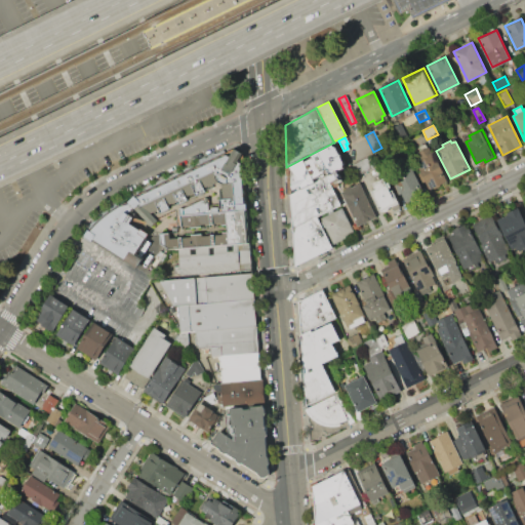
[(286,167),(304,158),(305,161),(312,157),(310,155),(333,143),(345,166),(288,194),(286,167)]
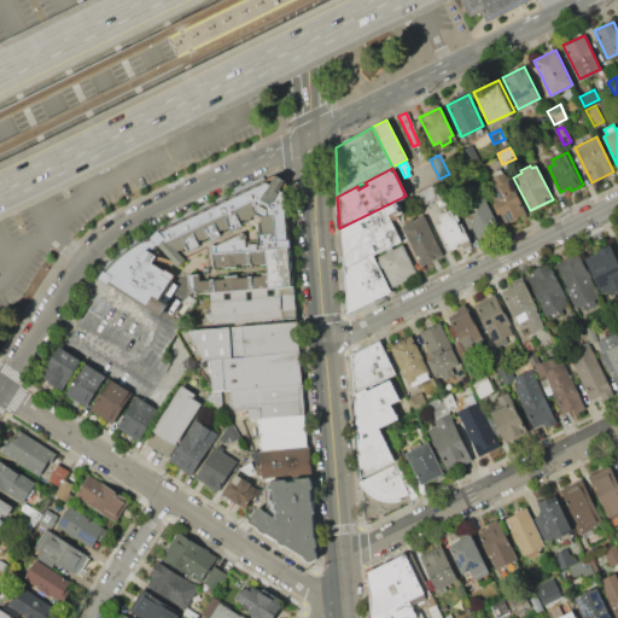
[(506,173),(526,214),(507,222),(502,211),(497,214),(493,203),(496,200),(487,181),(493,179),(490,174),(500,169),(502,174),(506,173)]
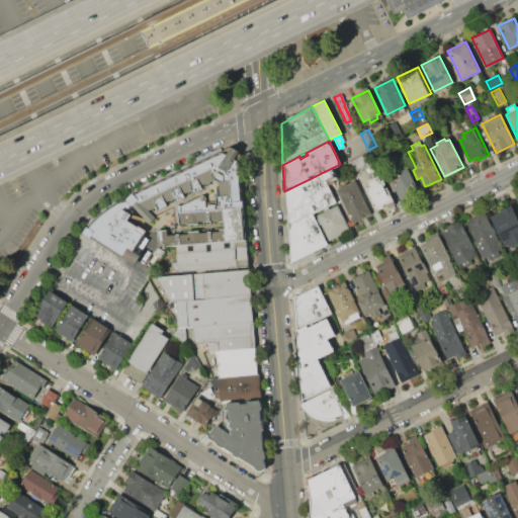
[(132,192),(128,195),(125,198),(117,201),(100,212),(87,226),(83,233),(134,264),(140,254),(133,250),(145,231),(157,231),(158,240),(165,246),(176,245),(246,241),(241,184),(238,151),(230,146),(184,168),(132,192)]
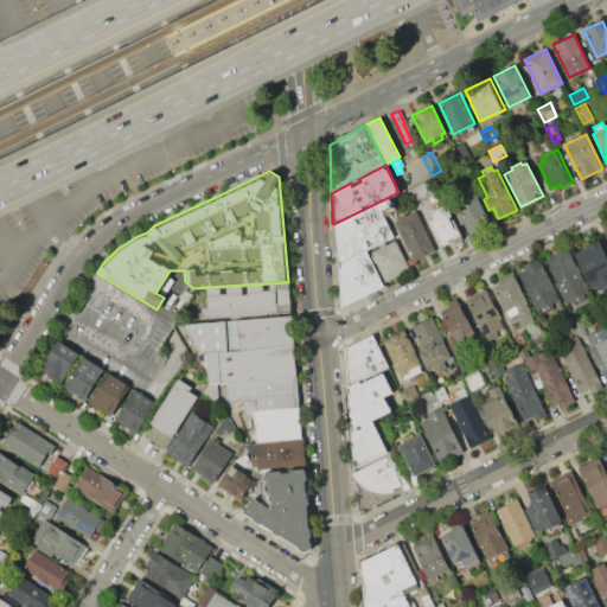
[(438,189),(411,202),(404,190),(432,177),(438,189)]
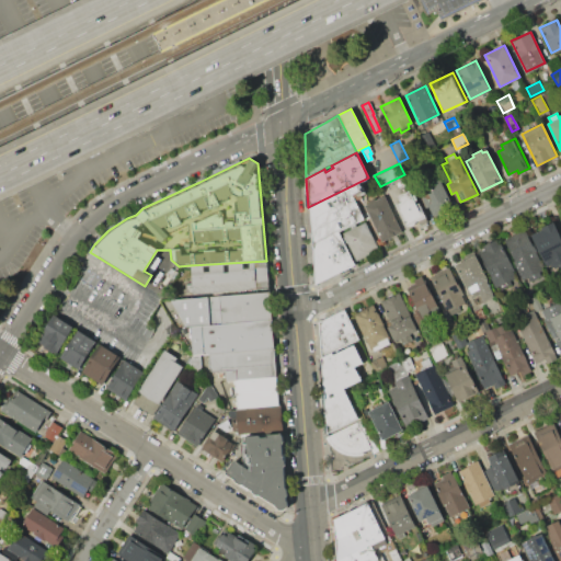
[(439,180),(453,206),(432,217),(420,190),(439,180)]
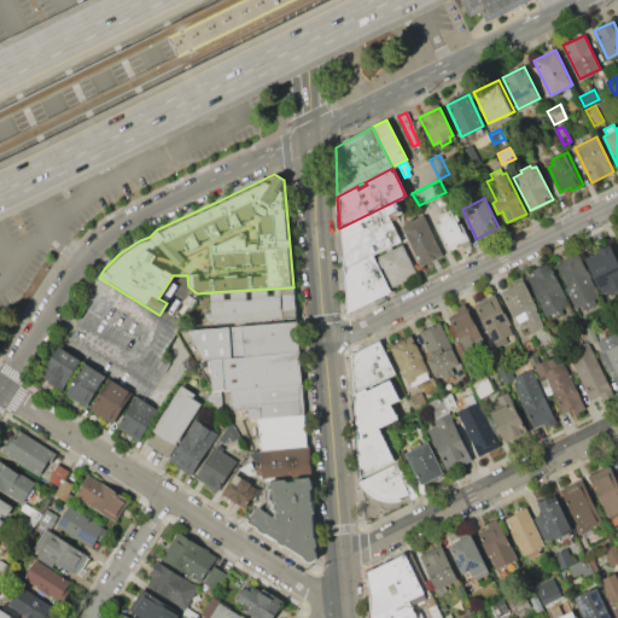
[(347,315),(390,293),(371,256),(398,243),(382,209),(339,229),(347,315)]
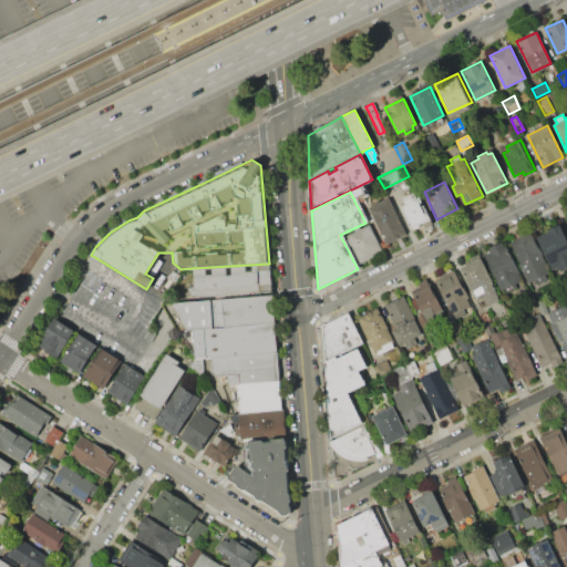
[(414,193),(424,214),(429,212),(432,218),(412,227),(402,206),(405,205),(403,198),(414,193)]
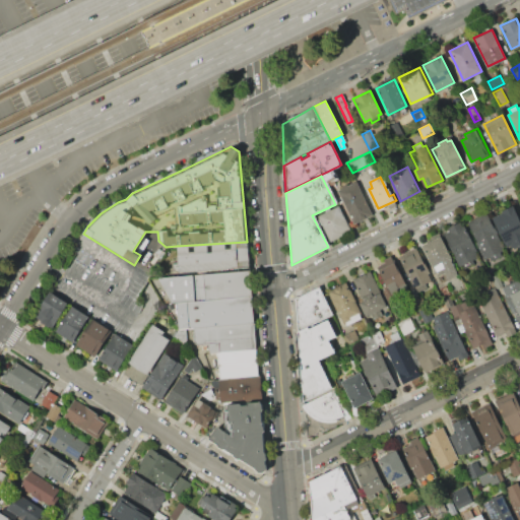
[(356,182),(373,214),(352,224),(336,192),(356,182)]
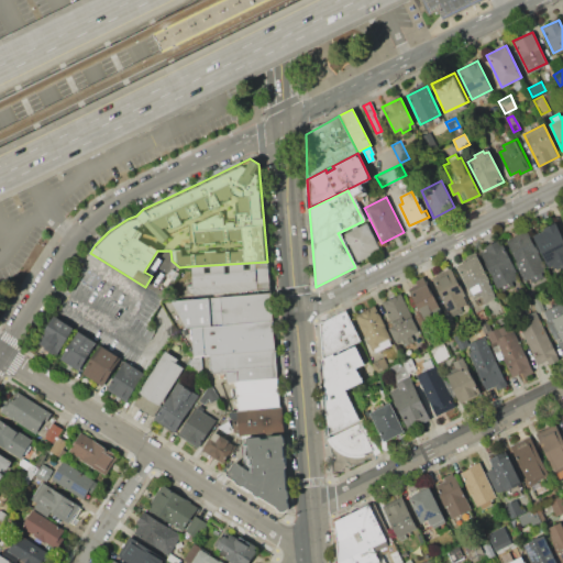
[(344,233),(365,223),(378,251),(357,261),(344,233)]
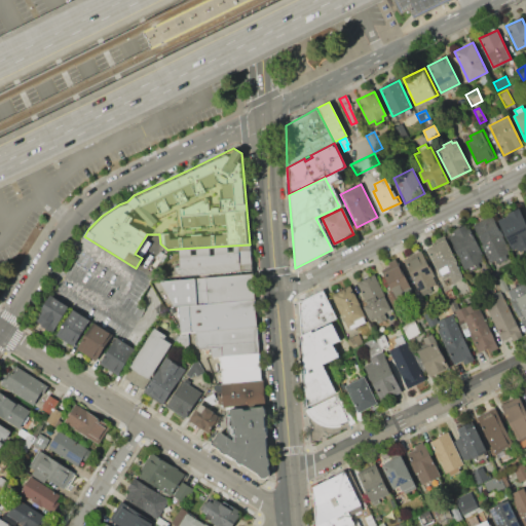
[(519,209),(525,222),(525,247),(519,251),(518,248),(514,250),(498,220),(509,215),(508,214),(519,209)]
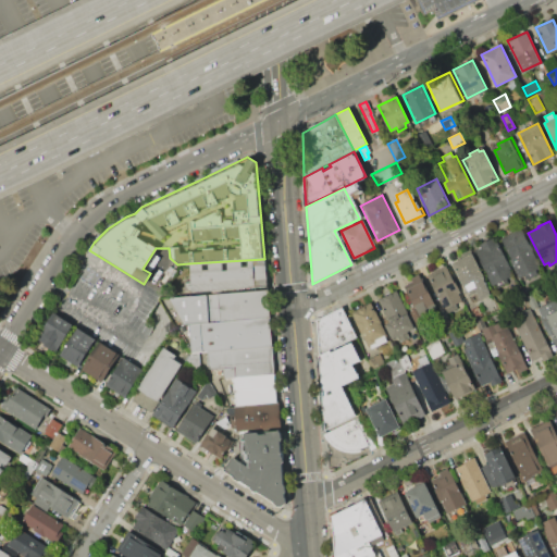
[(521,227),(541,267),(536,269),(537,272),(525,279),(523,275),(518,279),(499,239),(521,227)]
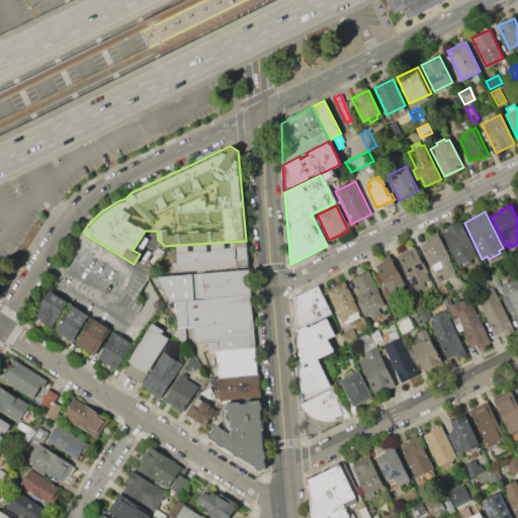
[(460,221),(478,255),(470,258),(471,261),(463,265),(462,262),(457,265),(440,231),(460,221)]
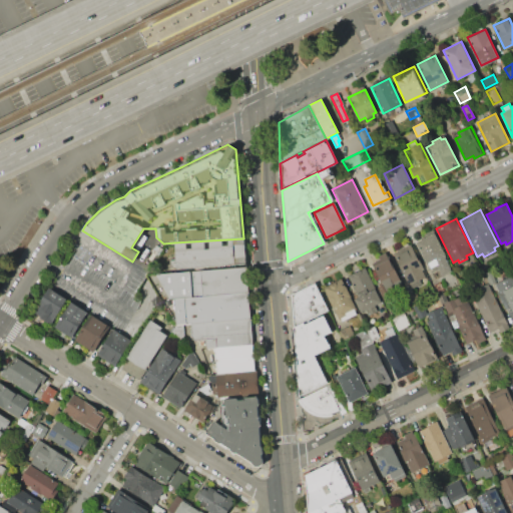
[(435,232),(453,269),(442,275),(439,270),(432,274),(417,241),(435,232)]
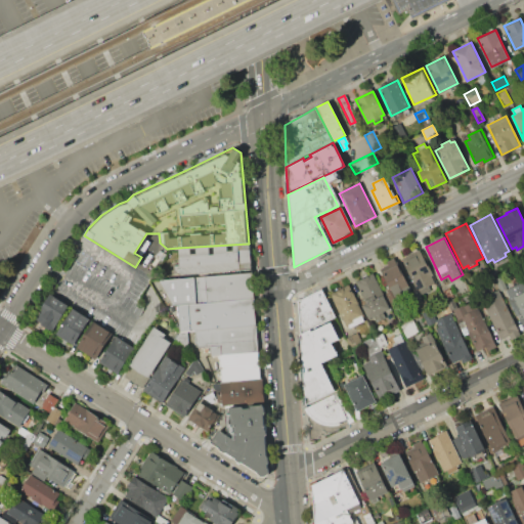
[(249,244),(252,271),(197,276),(197,273),(180,274),(178,248),(249,244)]
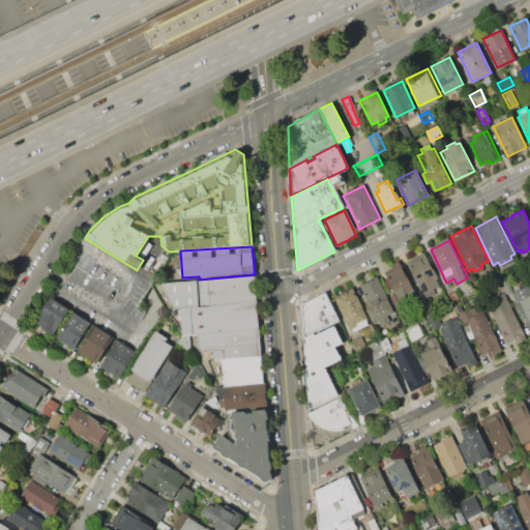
[(424,253),(440,284),(433,288),(435,291),(424,296),(407,261),(424,253)]
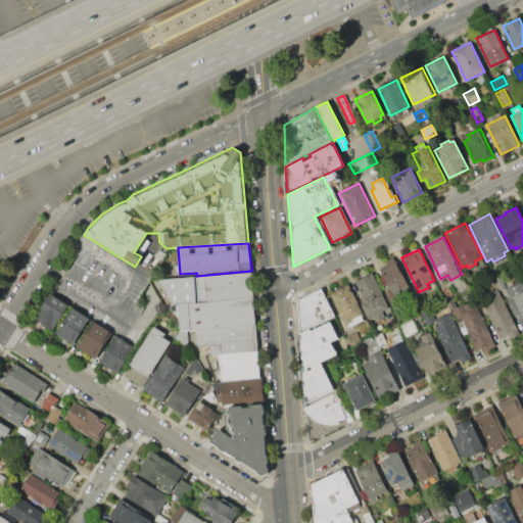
[(393,257),(409,288),(394,295),(380,268),(388,264),(386,260),(393,257)]
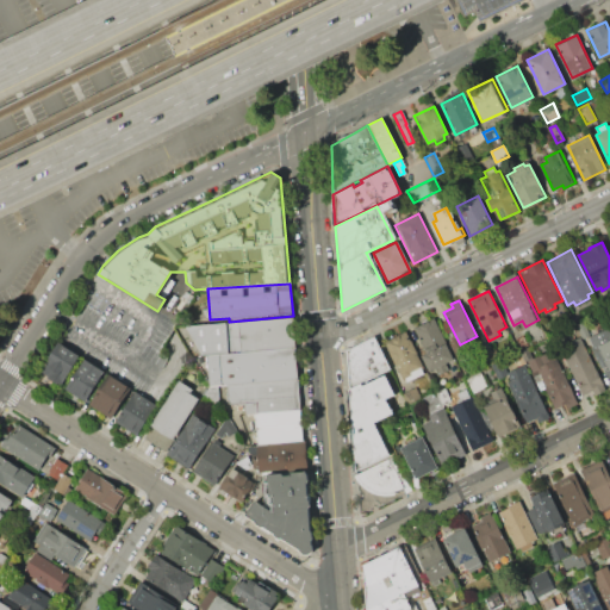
[(296,347),(207,354),(201,355),(182,325),(229,322),(293,316),(296,347)]
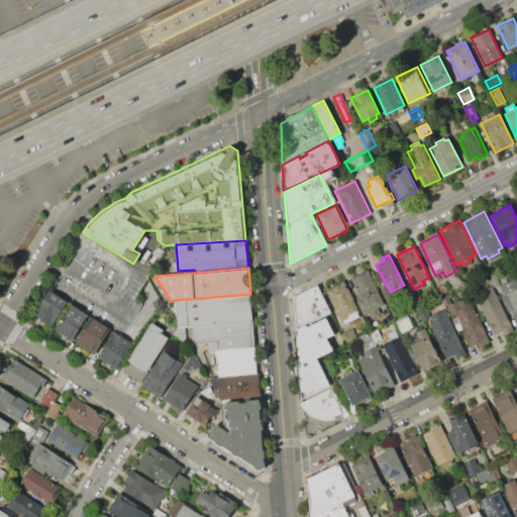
[(369,269),(386,303),(364,314),(356,302),(362,299),(350,278),(369,269)]
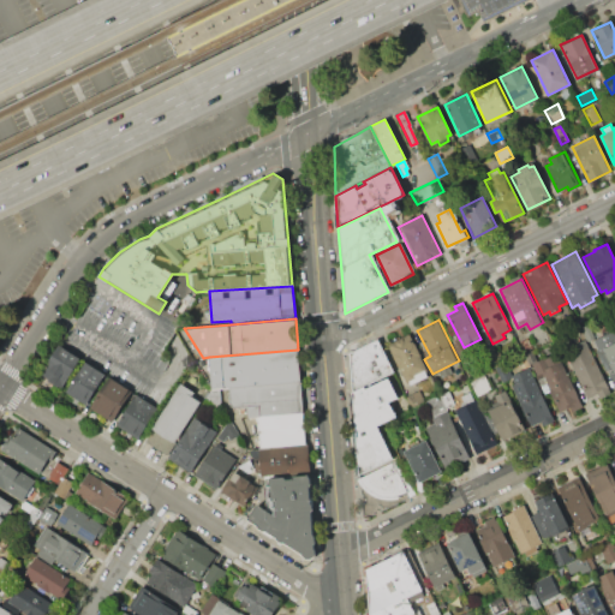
[(579,328),(587,323),(595,336),(586,341),(579,328)]
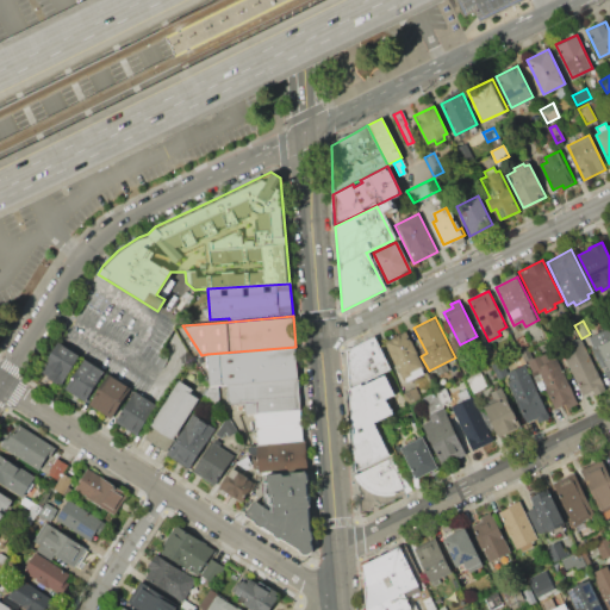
[(590,337),(609,328),(609,330),(609,379),(604,367),(602,368),(591,348),(595,347),(590,337)]
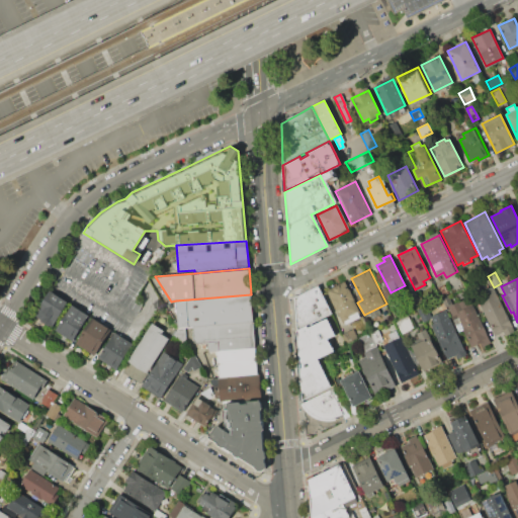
[(345,280),(361,315),(345,323),(328,289),(345,280)]
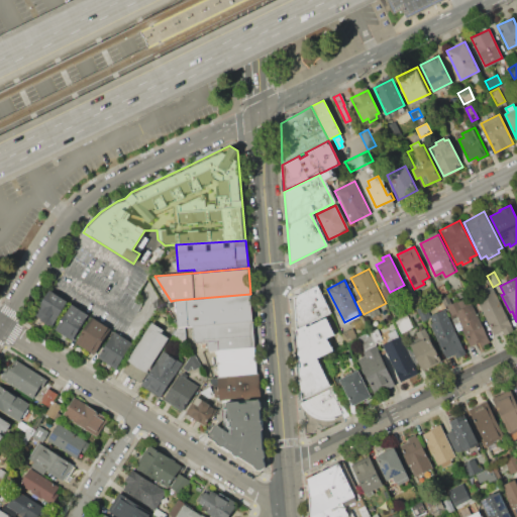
[(437,286),(441,284),(446,292),(441,295),(437,286)]
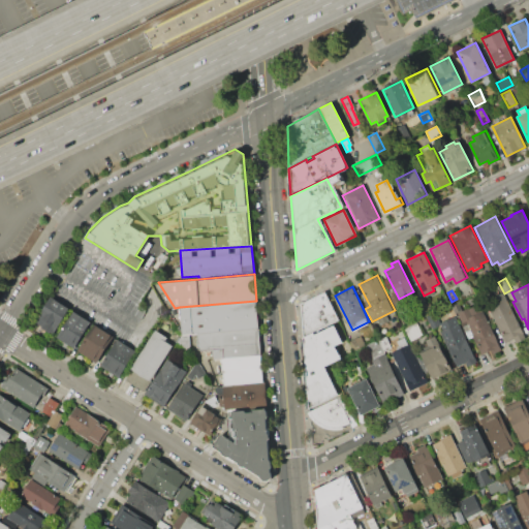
[(390,293),(394,291),(403,309),(398,311),(390,293)]
